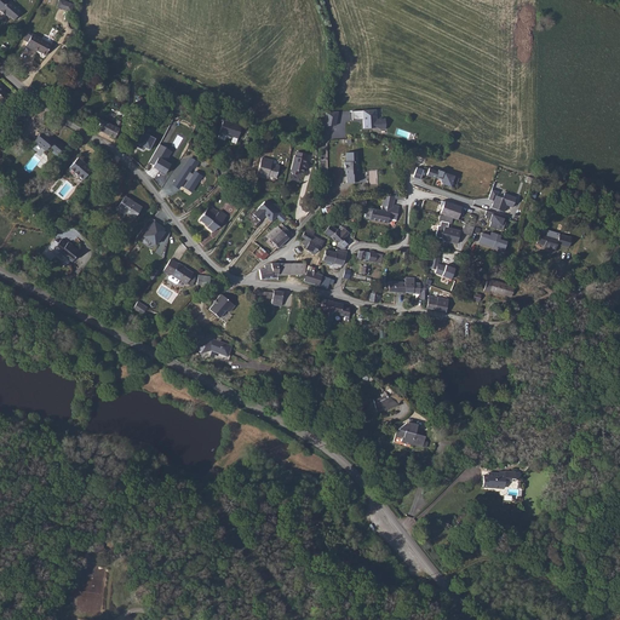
[(5,1),(3,0),(0,0),(0,9),(0,10),(5,15),(6,15),(10,17),(11,17),(15,19),(22,11),(10,1),(7,4),(5,3),(5,1)]
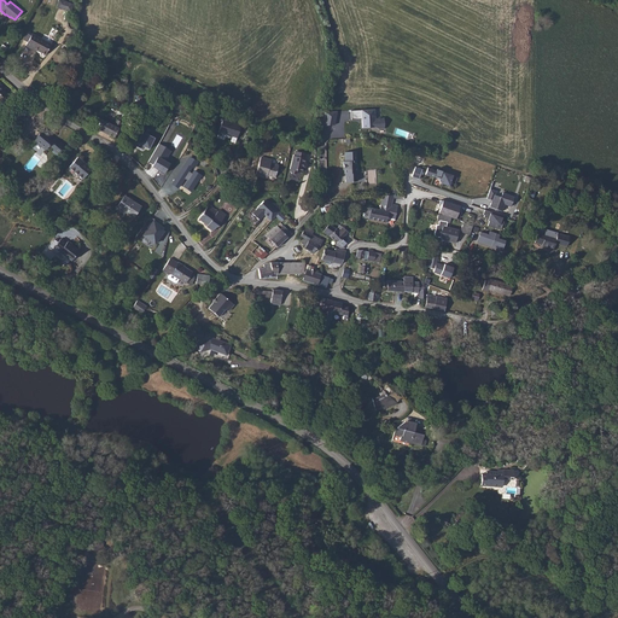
[(74,4),(60,0),(58,0),(57,7),(71,12),(74,4)]
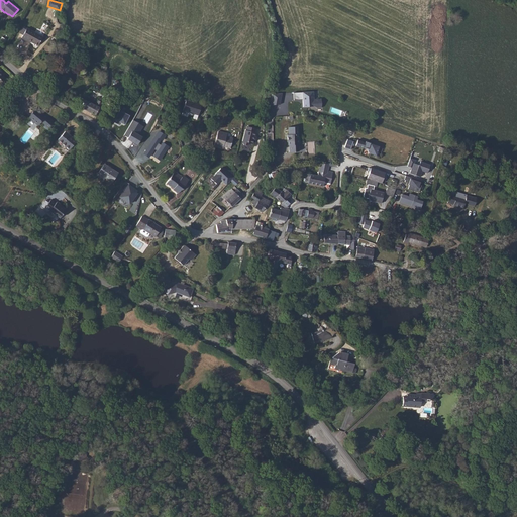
[(26,29),(23,35),(21,38),(25,40),(26,39),(30,41),(38,45),(43,37),(27,28),(26,29)]
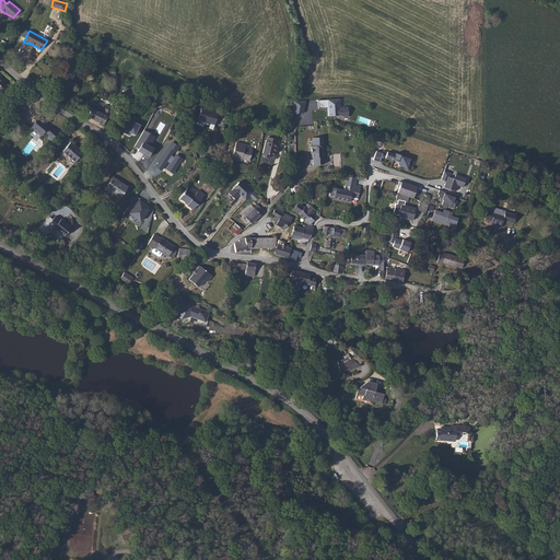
[(129,90),(120,94),(124,100),(131,95),(129,90)]
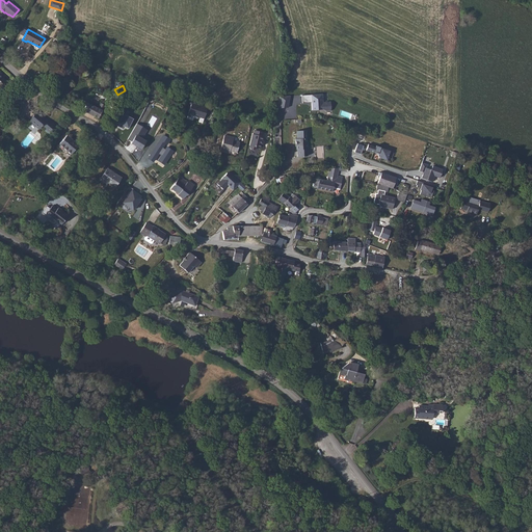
[(326,111),(331,110),(330,102),(323,102),(322,94),(302,96),(302,103),(312,102),(312,110),(323,109),(326,111)]
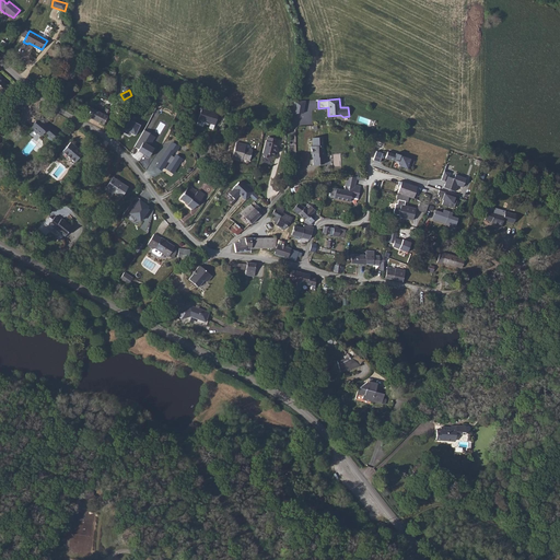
[(295,101),(293,113),(303,113),(306,101),(295,101)]
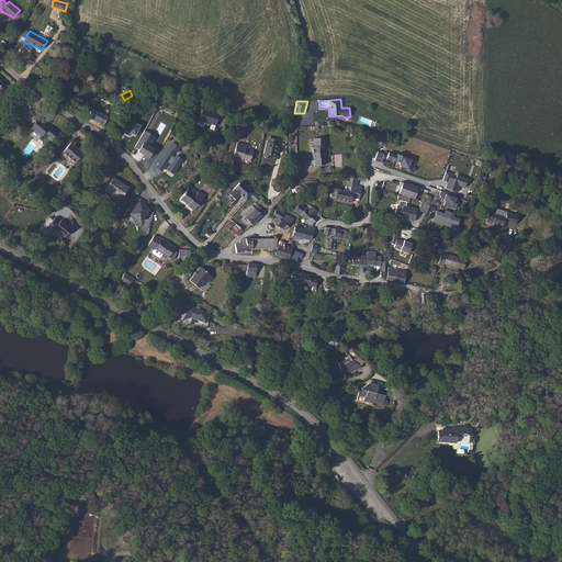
[(91,108),(87,116),(107,126),(111,117),(108,116),(112,108),(108,105),(103,114),(91,108)]
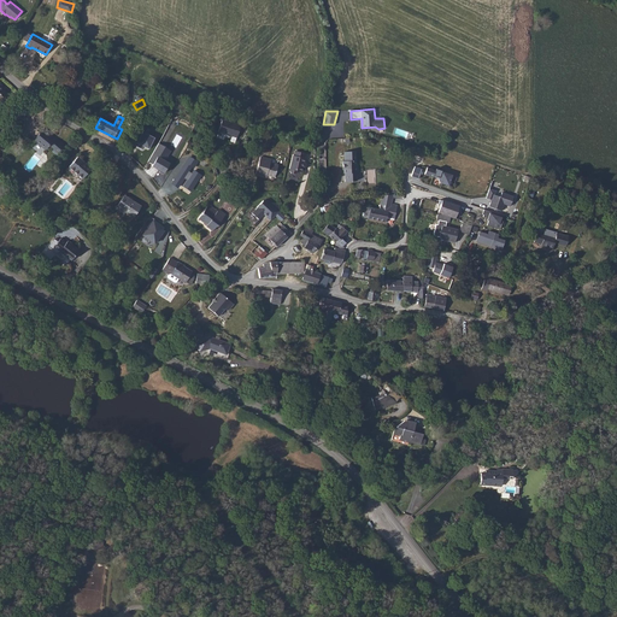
[(234,144),(240,125),(222,119),(218,131),(231,136),(230,141),(234,144)]
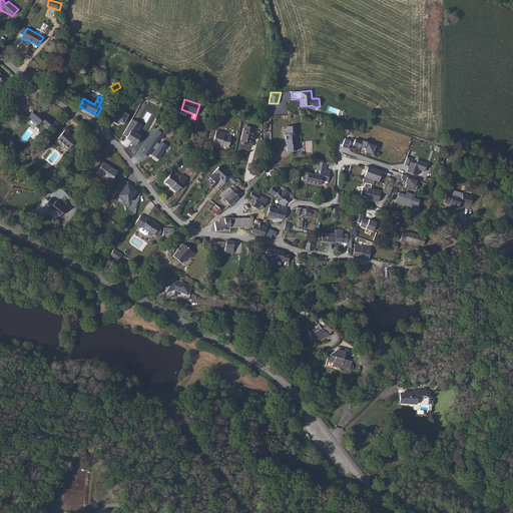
[(46,114),(37,106),(28,116),(38,124),(41,121),(44,123),(43,125),(47,129),(54,121),(48,116),(47,117),(44,115),(46,114)]
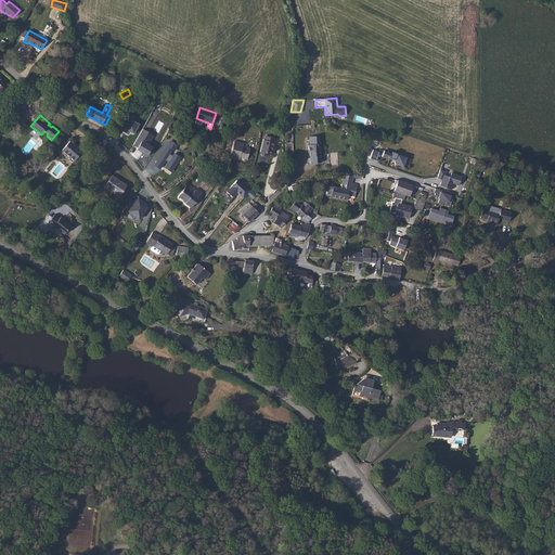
[(244,124),(233,120),(231,129),(239,131),(239,130),(242,131),(244,124)]
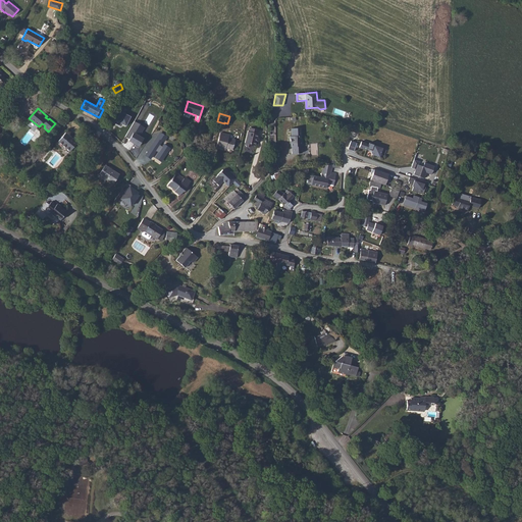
[(139,147),(144,139),(140,136),(145,127),(135,121),(125,137),(131,140),(129,141),(139,147)]
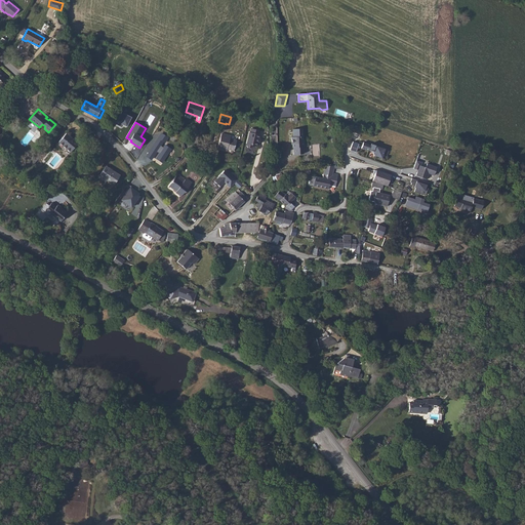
[(259,130),(251,128),(250,132),(249,132),(246,144),(247,144),(247,146),(247,148),(250,148),(252,147),(252,146),(256,146),(257,143),(258,143),(259,142),(259,139),(259,138),(258,138),(259,134),(258,134),(259,130)]
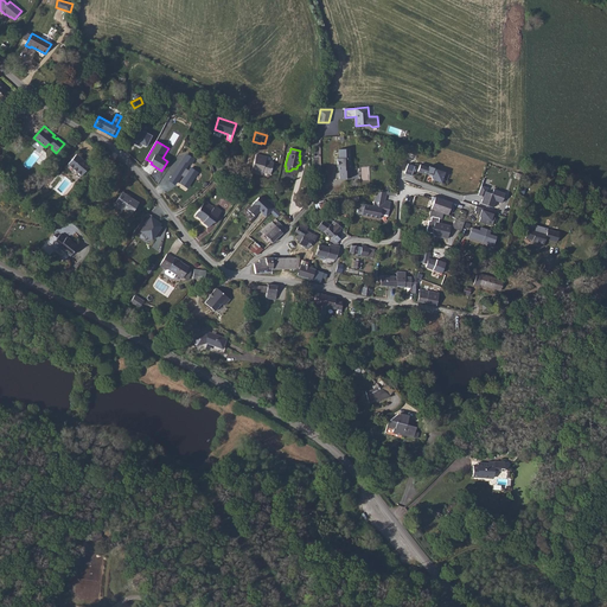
[(345,158),(344,149),(339,149),(339,158),(337,159),(338,167),(339,167),(339,179),(346,179),(347,178),(351,178),(350,170),(352,168),(351,164),(350,164),(350,158),(345,158)]
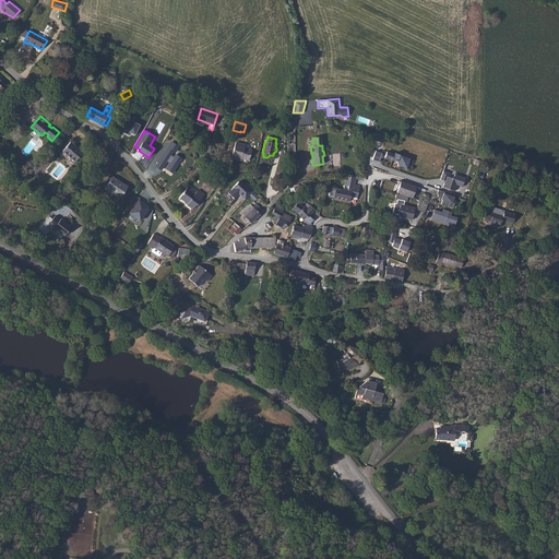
[(83,153),(70,142),(62,152),(75,162),(83,153)]
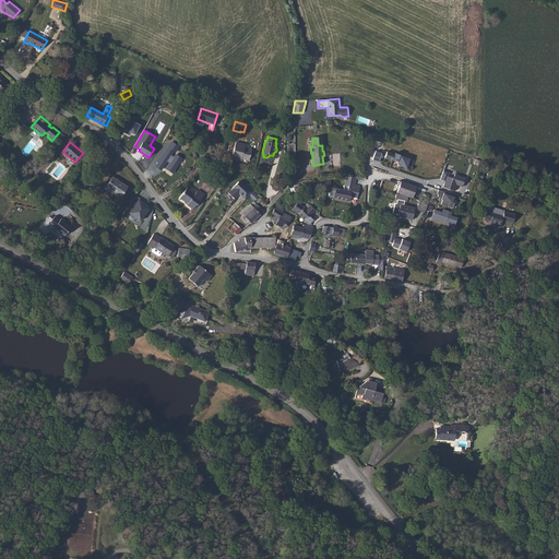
[(167,168),(173,173),(181,158),(176,155),(174,157),(170,155),(174,151),(176,152),(178,146),(171,142),(156,166),(161,169),(166,162),(169,164),(167,168)]
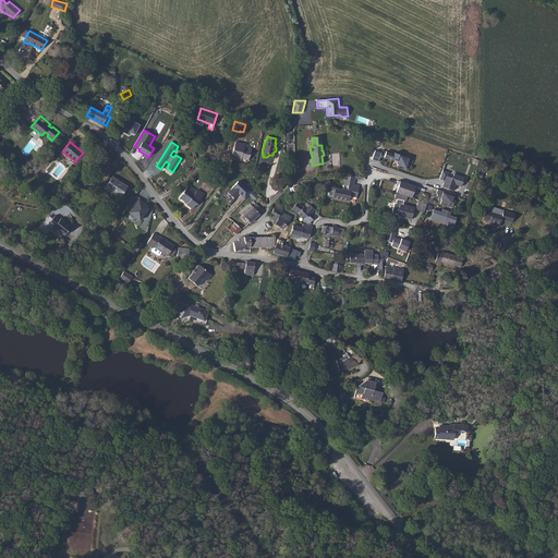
[(244,145),(235,142),(231,158),(241,160),(241,158),(249,160),(251,149),(244,147),(244,145)]
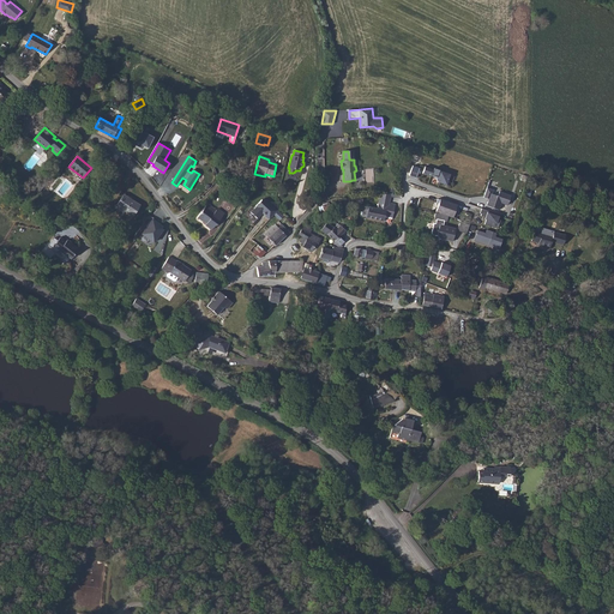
[(438,182),(446,185),(450,174),(439,170),(435,169),(433,170),(432,169),(431,168),(426,167),(422,173),(432,176),(435,178),(437,179),(437,180),(438,182)]
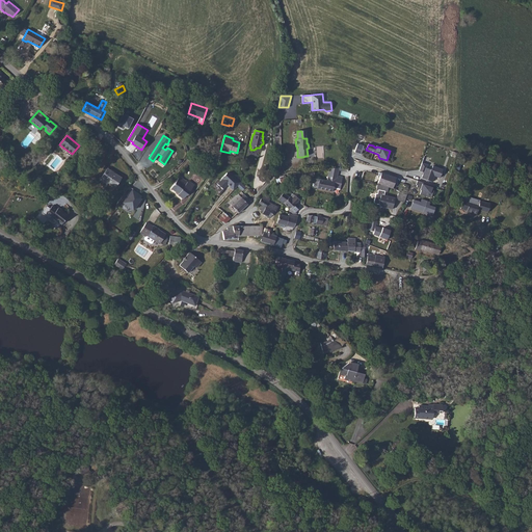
[(434,176),(440,178),(443,169),(432,166),(431,169),(426,168),(427,164),(422,162),(419,170),(424,173),(424,174),(423,174),(422,178),(432,182),(434,176)]
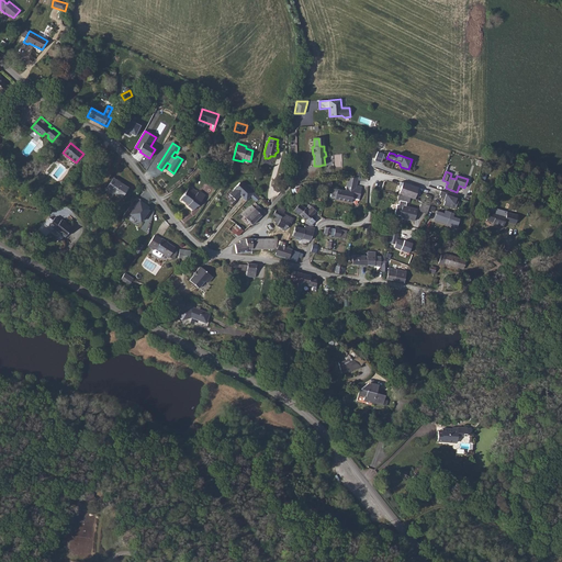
[(127,188),(113,178),(107,189),(121,198),(127,188)]
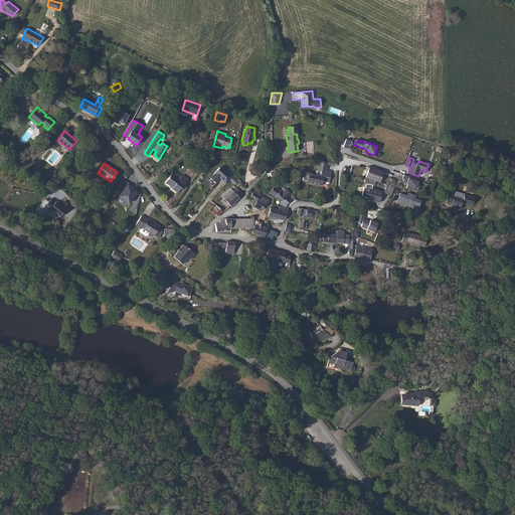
[(310,173),(307,182),(322,185),(323,182),(323,179),(330,180),(332,171),(326,170),(328,163),(319,163),(317,175),(310,173)]
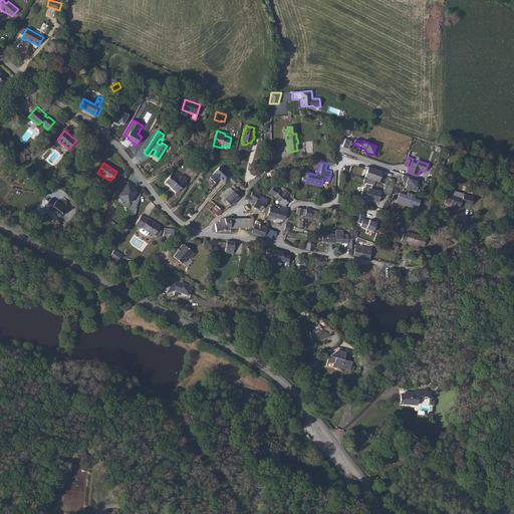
[(81,169),(76,164),(70,171),(76,175),(81,169)]
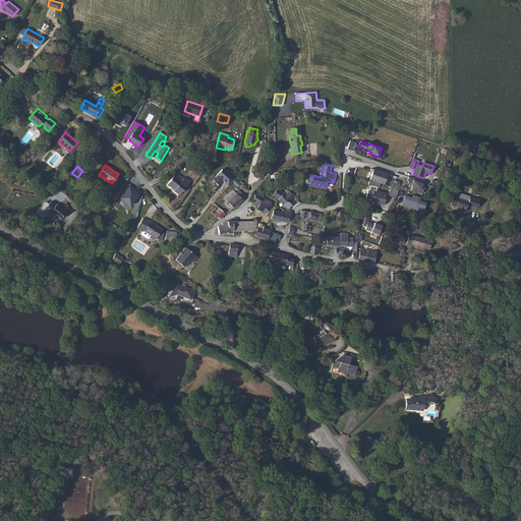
[(222,169),(217,175),(217,176),(213,180),(219,185),(221,182),(221,181),(223,181),(228,186),(235,178),(226,169),(222,169)]
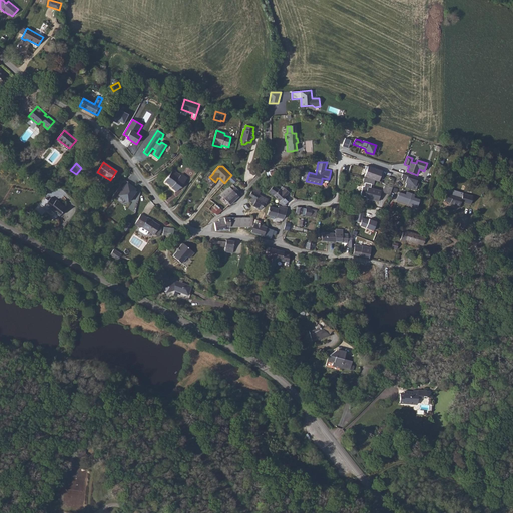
[(379,181),(381,174),(383,175),(384,172),(382,171),(368,166),(366,166),(365,169),(367,170),(364,176),(367,177),(367,178),(371,179),(375,180),(379,181)]
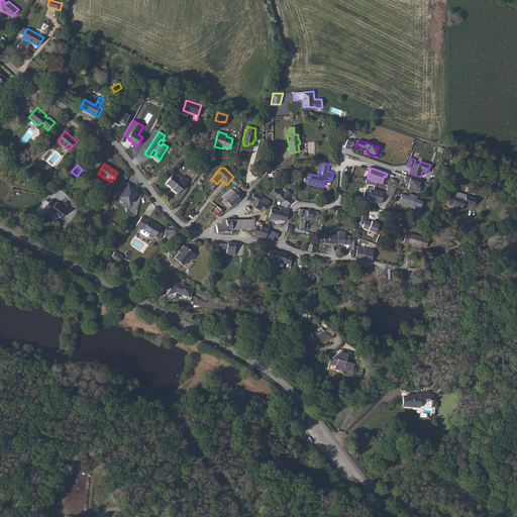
[(185,186),(179,182),(183,177),(175,172),(167,183),(174,189),(173,190),(178,193),(181,189),(182,190),(185,186)]
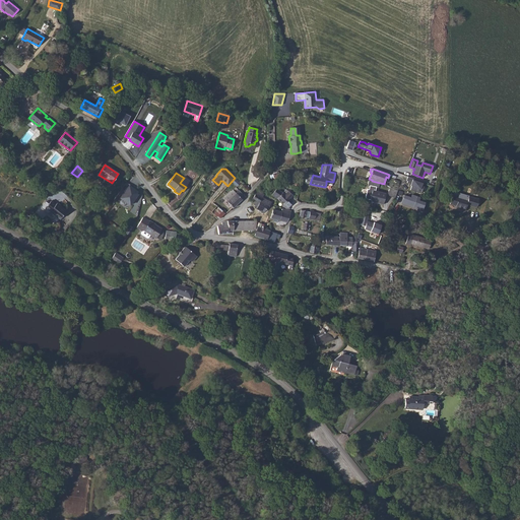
[(180,183),(186,187),(190,181),(185,177),(184,178),(180,183)]
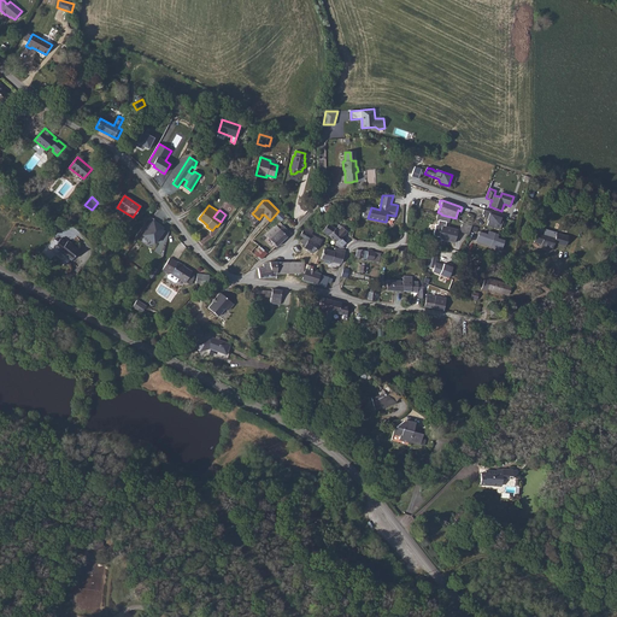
[(493,227),(500,229),(503,221),(500,219),(501,216),(483,210),(482,215),(483,215),(483,217),(487,218),(487,221),(488,221),(487,225),(493,227)]
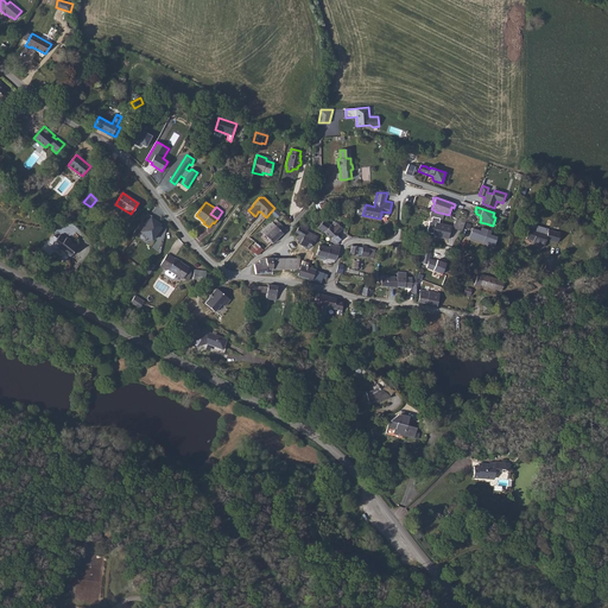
[(442,219),(444,214),(439,213),(435,211),(431,211),(430,216),(432,217),(431,221),(430,221),(428,229),(428,232),(429,233),(437,235),(437,236),(448,239),(451,226),(439,223),(439,219),(442,219)]
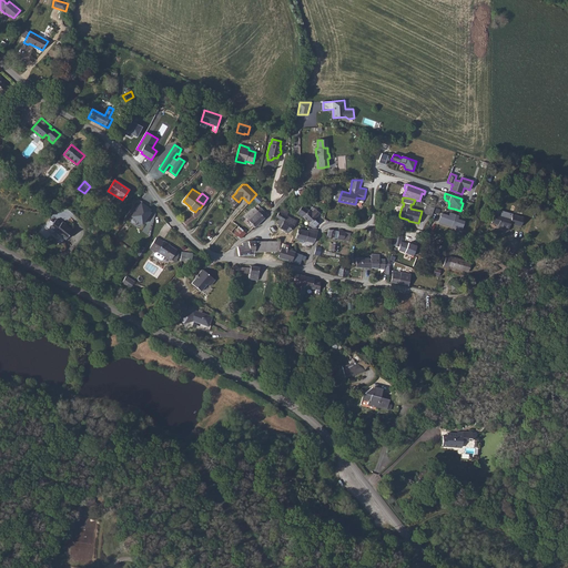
[(132,217),(143,225),(153,211),(142,203),(132,217)]
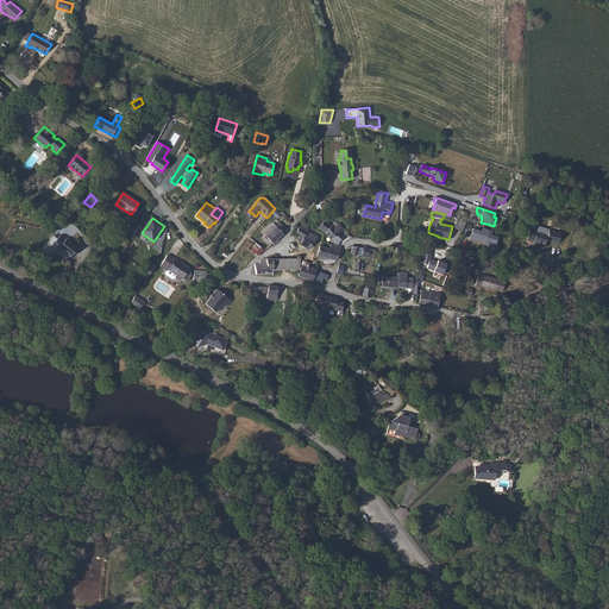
[(465,223),(457,219),(453,228),(463,232),(465,223)]
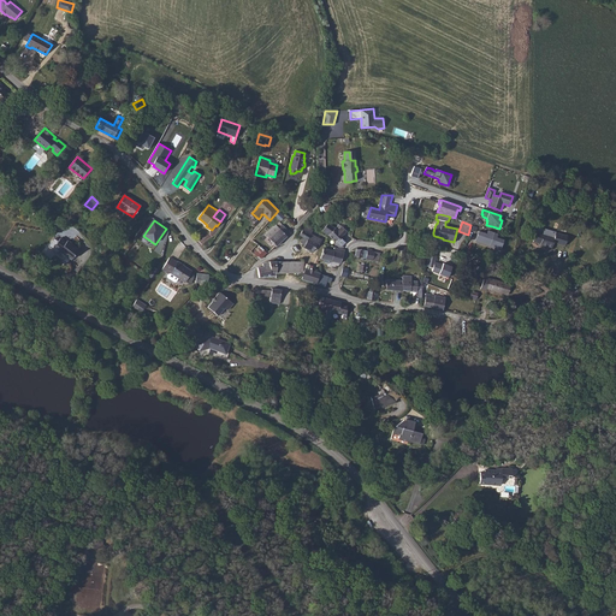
[(329,235),(335,227),(329,224),(321,231),(329,235)]
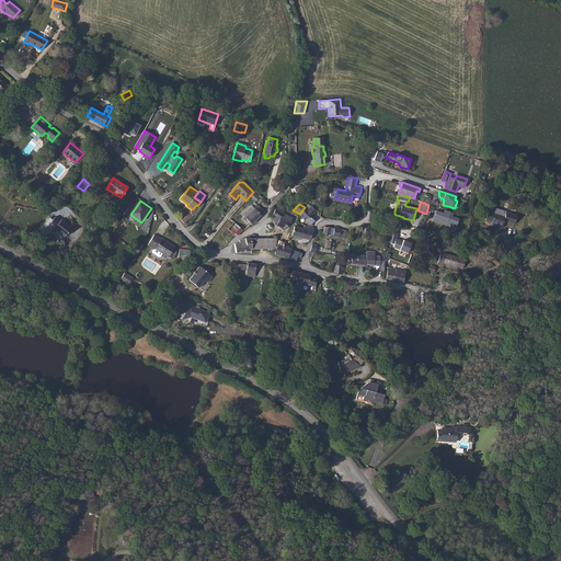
[(244,217),(248,220),(252,225),(265,212),(258,205),(254,208),(251,205),(240,216),(242,218),(244,217)]
